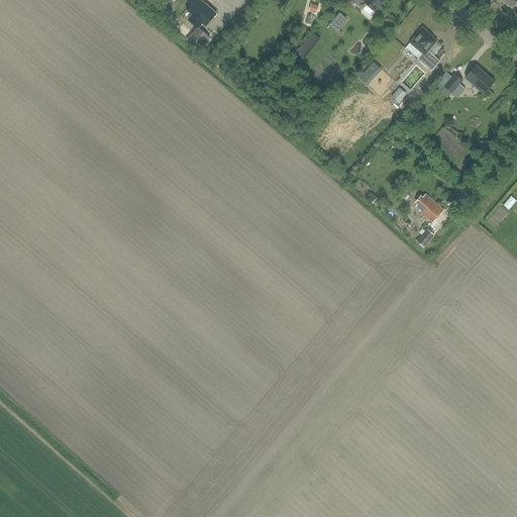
[(217,13),(201,0),(194,0),(186,10),(192,15),(188,20),(197,27),(199,29),(203,24),(206,27),(217,13)]
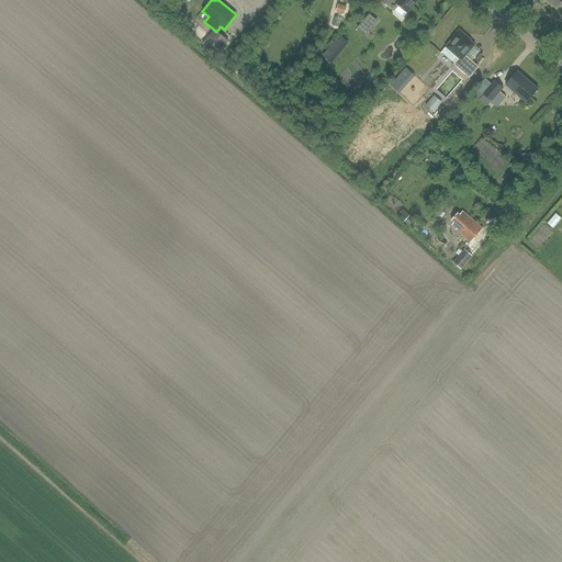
[(398,7),(407,14),(418,2),(419,0),(381,0),(385,3),(394,11),(398,7)]
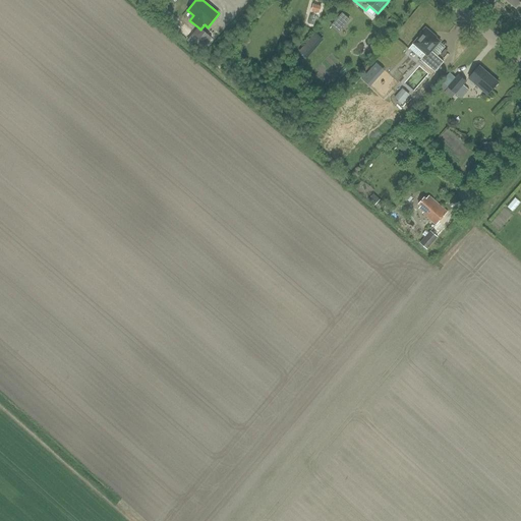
[(320,13),(322,6),(313,4),(311,11),(320,13)]
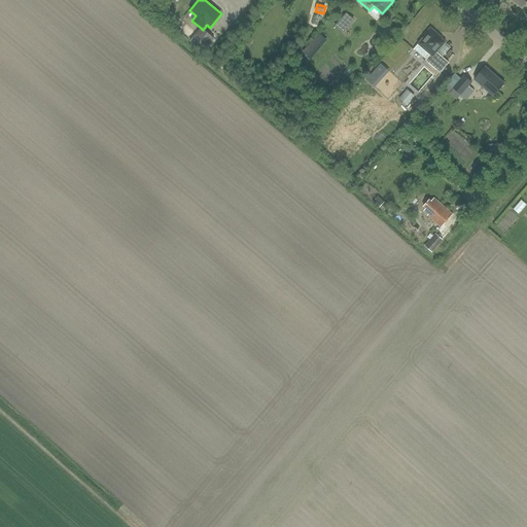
[(346,12),(335,27),(343,33),(354,20),(346,12)]
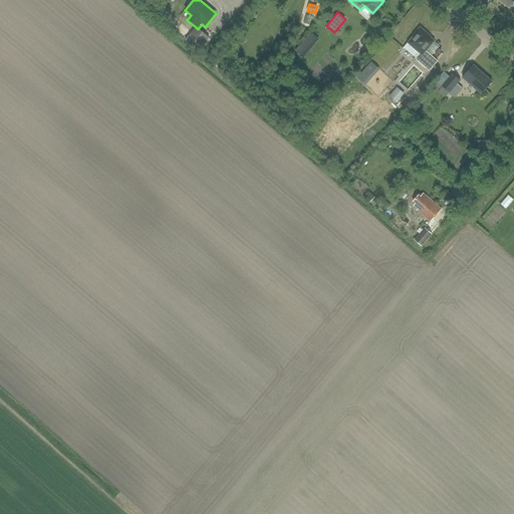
[(198,52),(209,38),(198,29),(196,27),(184,41),(198,52)]
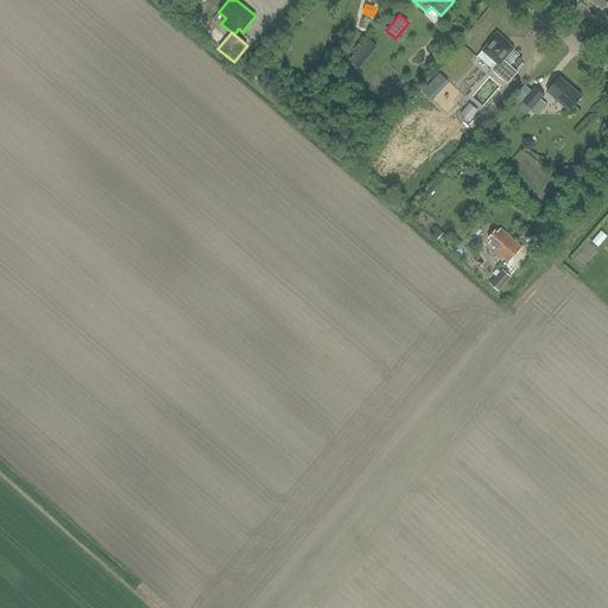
[(513,49),(504,39),(505,39),(498,33),(491,40),(491,42),(483,50),(498,62),(491,69),(508,84),(518,73),(504,59),(513,49)]
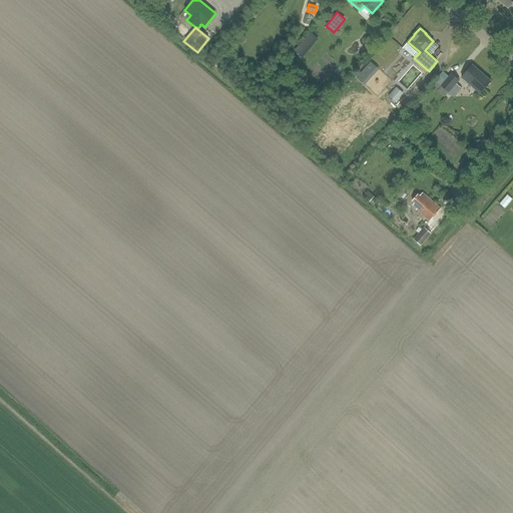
[(316,57),(322,52),(315,45),(309,50),(316,57)]
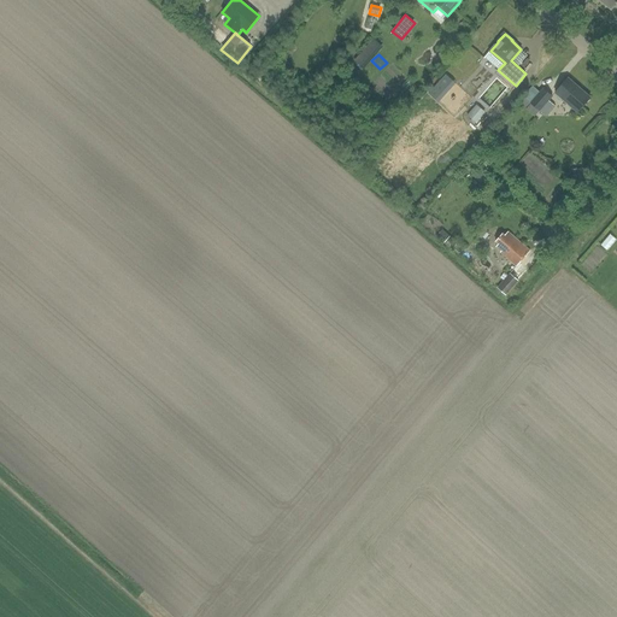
[(576,113),(588,98),(566,78),(553,94),(576,113)]
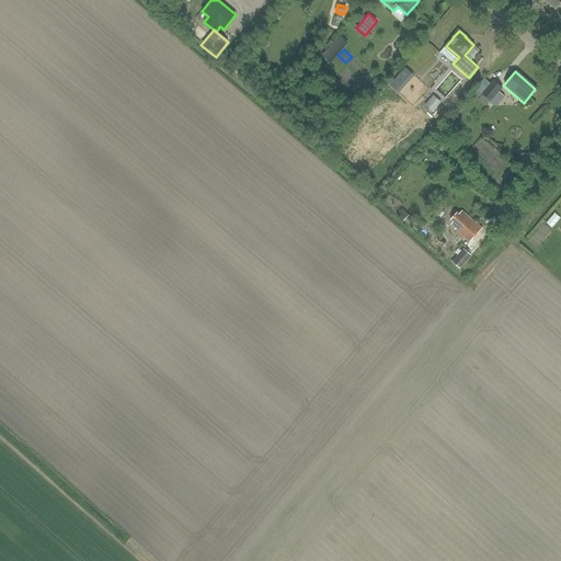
[(485,105),(500,89),(492,81),(490,83),(483,78),(471,93),(485,105)]
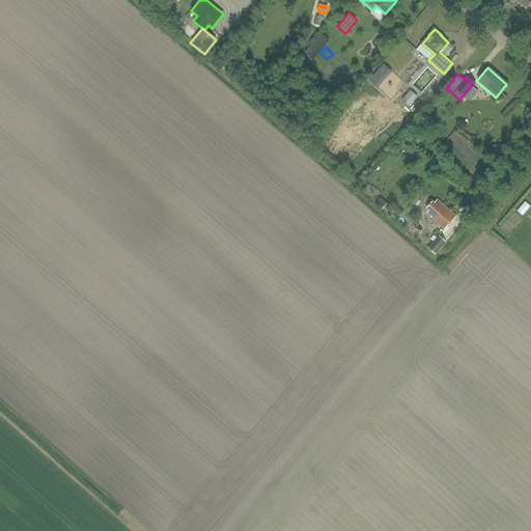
[(410,106),(417,98),(411,90),(402,100),(410,106)]
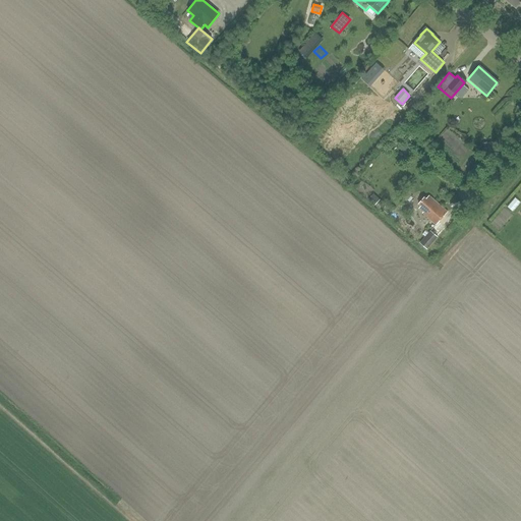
[(423,215),(437,226),(448,212),(429,196),(425,200),(424,199),(419,206),(420,207),(418,210),(424,214),(423,215)]
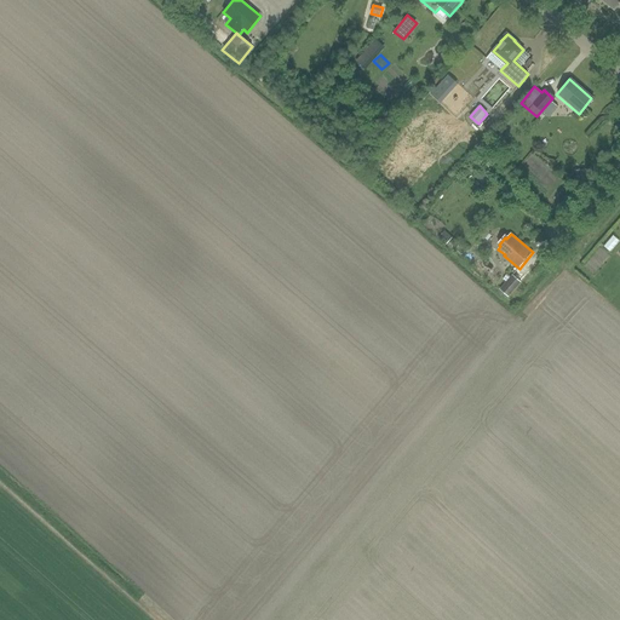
[(613,235),(604,246),(612,251),(619,240),(613,235)]
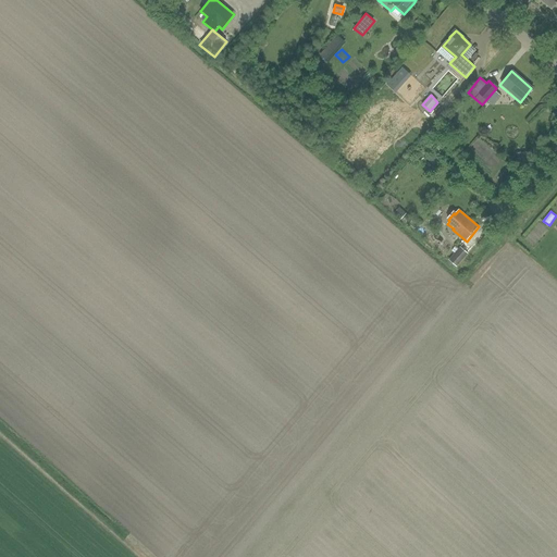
[(456,268),(467,255),(460,248),(448,261),(456,268)]
